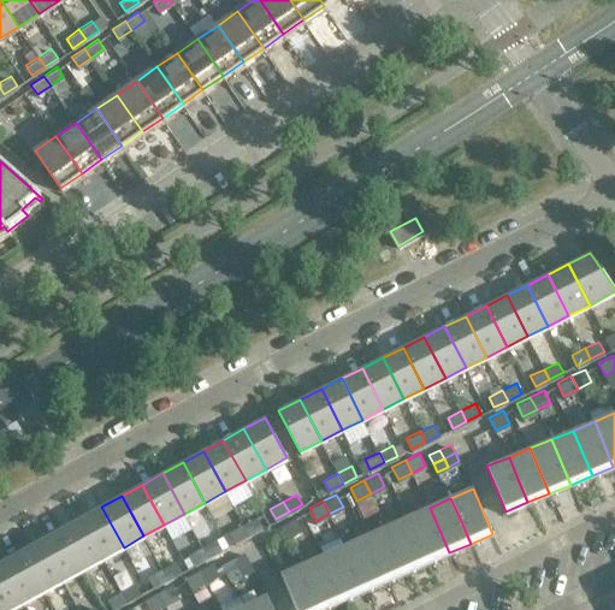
[(124,548),(101,507),(81,517),(104,558),(124,548)]
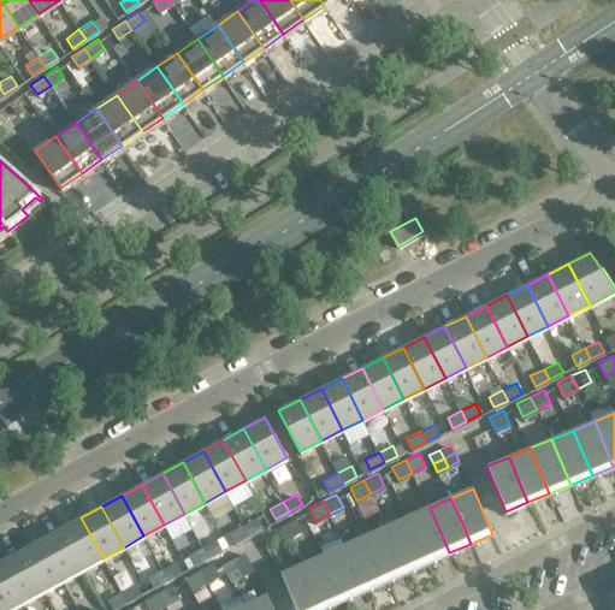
[(449,552),(430,508),(408,517),(429,562),(449,552)]
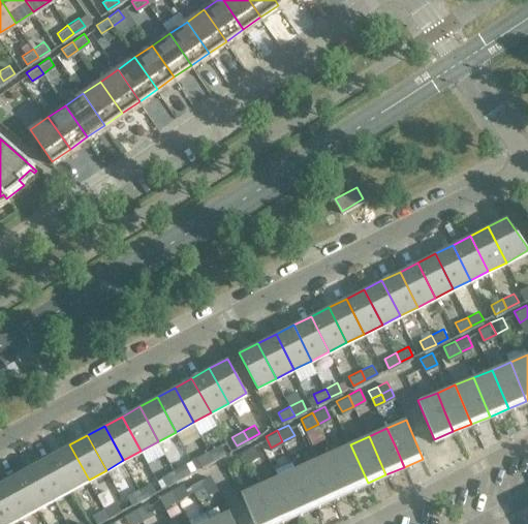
[(220,443),(208,450),(213,459),(224,452),(220,443)]
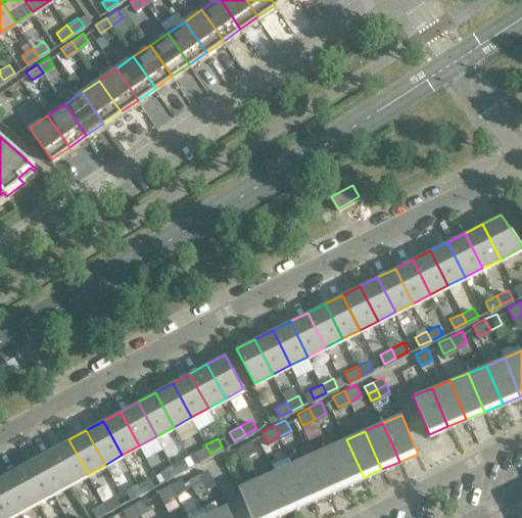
[(255,450),(250,438),(238,445),(244,456),(255,450)]
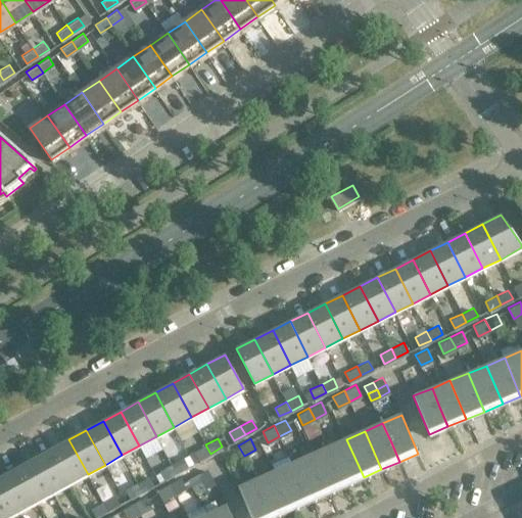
[(88,474),(68,439),(52,449),(70,483),(88,474)]
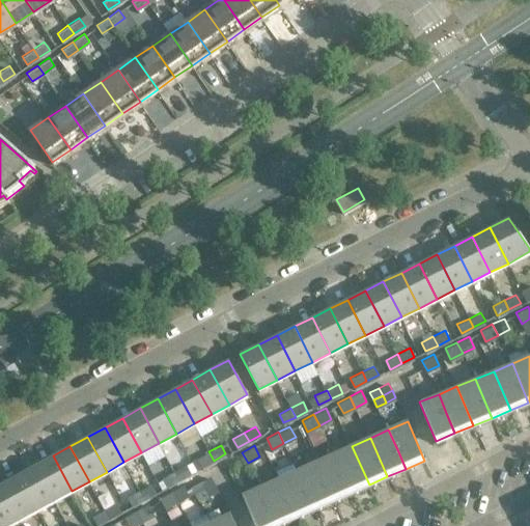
[(369,485),(352,446),(334,453),(351,493),(369,485)]
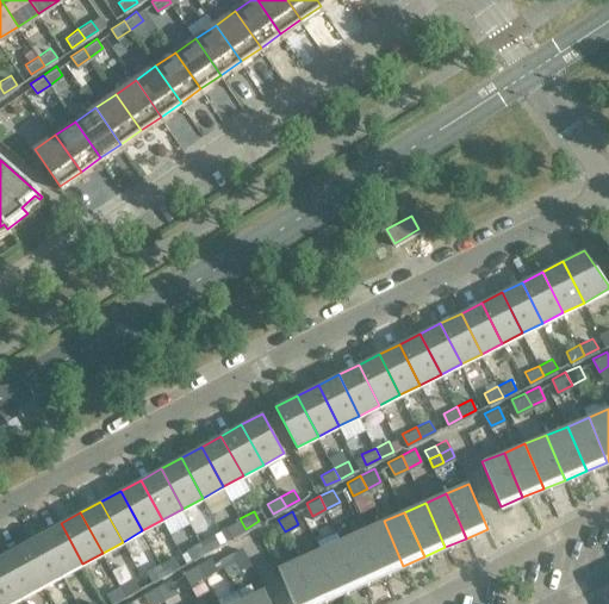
[(246,529),(240,518),(227,525),(232,536),(246,529)]
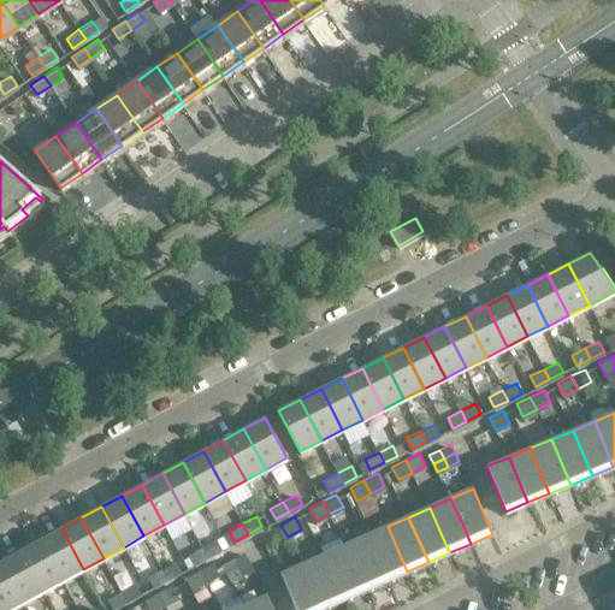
[(407,572),(388,526),(366,536),(385,581),(407,572)]
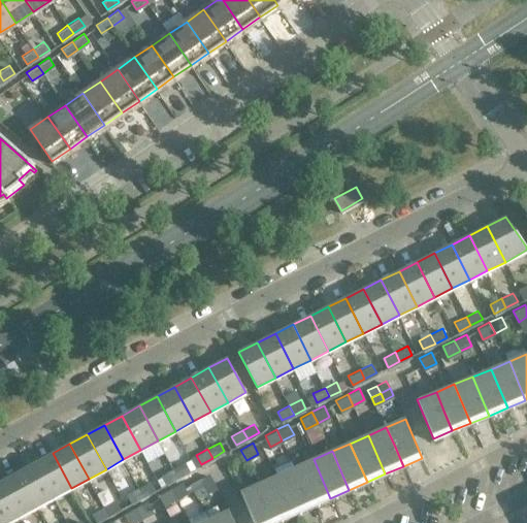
[(71,488),(53,453),(35,463),(54,497),(71,488)]
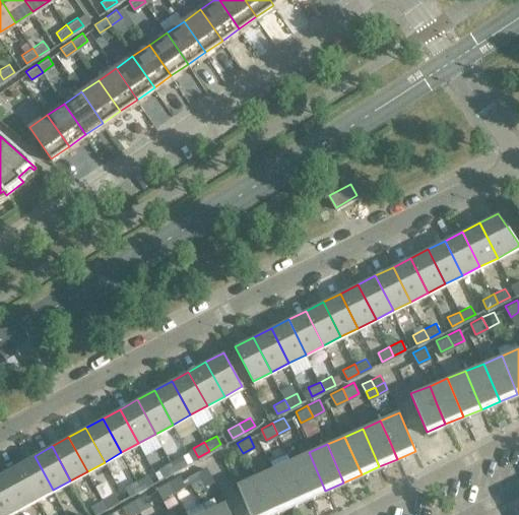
[(325,491),(309,452),(290,460),(308,498),(325,491)]
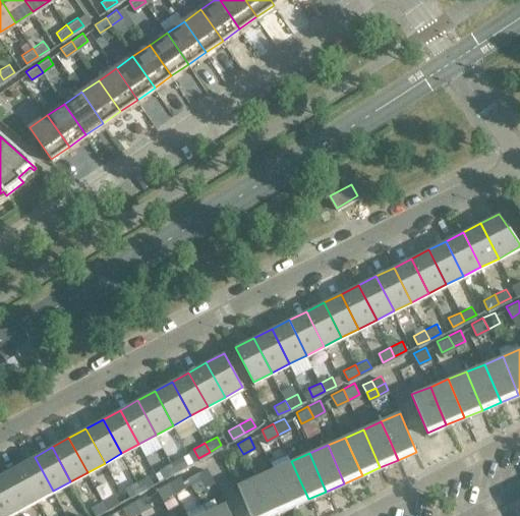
[(182,455),(171,462),(175,470),(187,464),(182,455)]
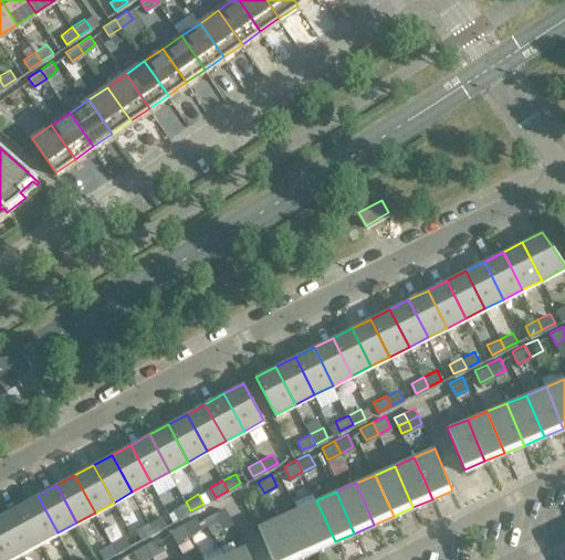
[(58,532),(38,496),(19,506),(39,542),(58,532)]
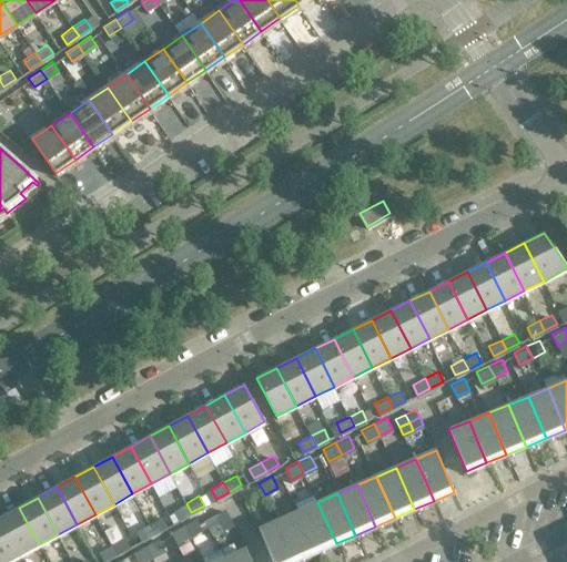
[(336,543),(317,502),(299,511),(316,552),(336,543)]
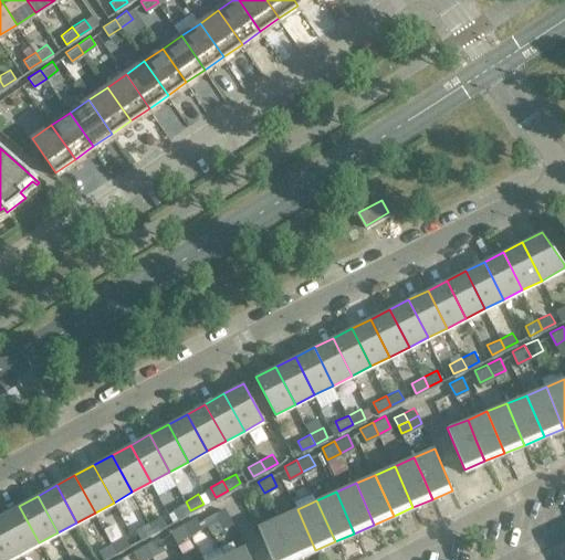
[(190,510),(186,502),(174,508),(178,517),(190,510)]
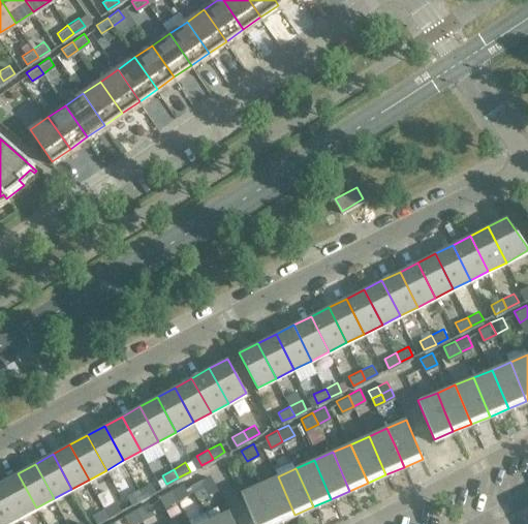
[(36,507),(18,473),(0,483),(19,518),(36,507)]
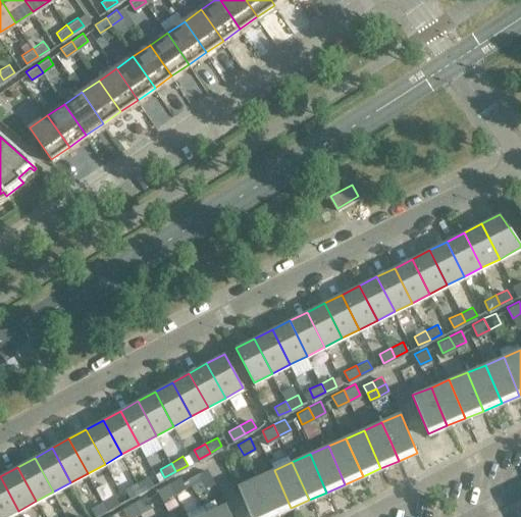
[(206,468),(197,472),(201,479),(210,475),(206,468)]
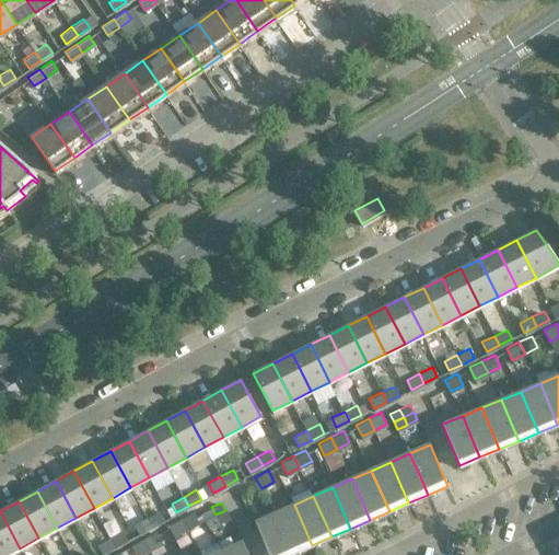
[(312,545),(294,505),(275,512),(283,533),(293,554),(312,545)]
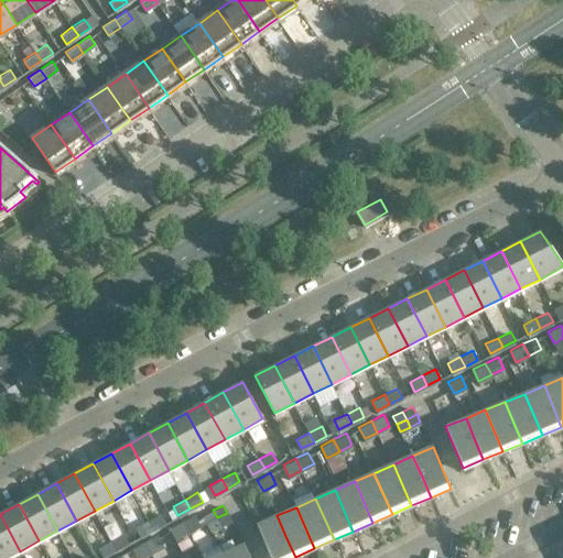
[(217,517),(213,510),(204,515),(207,523),(217,517)]
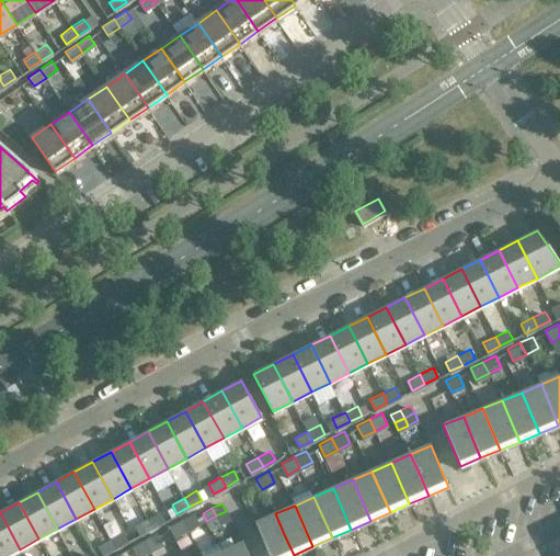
[(159,511),(147,518),(152,526),(164,520),(159,511)]
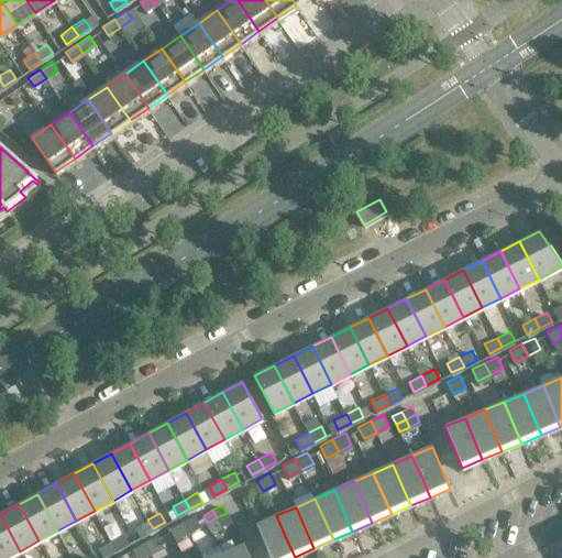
[(194,513),(182,521),(188,532),(200,525),(194,513)]
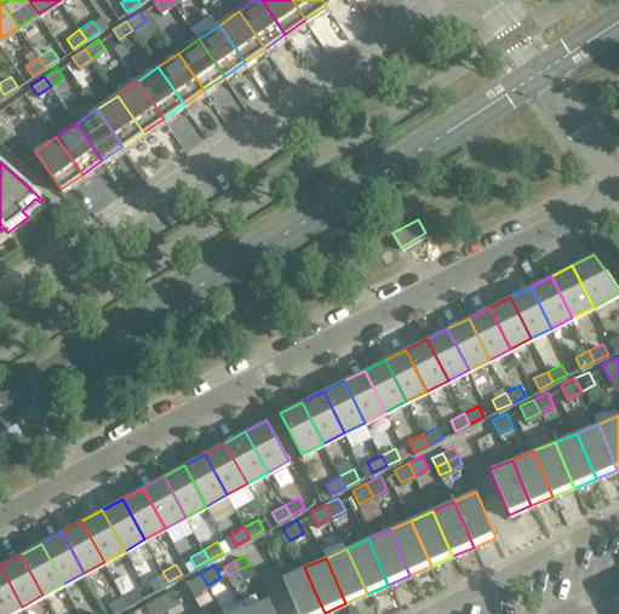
[(254,573),(250,564),(239,569),(244,578),(254,573)]
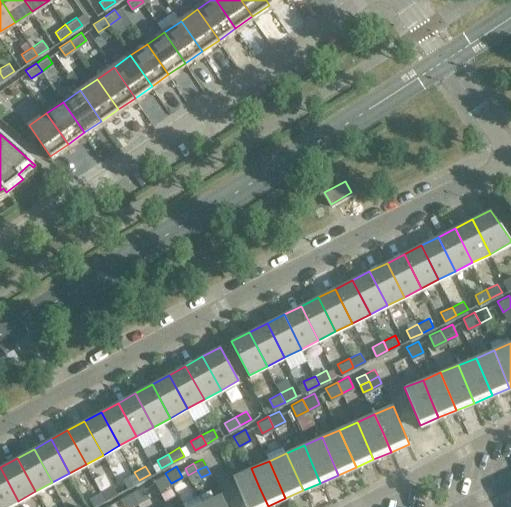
[(6,506),(18,501),(0,467),(0,506),(6,506)]
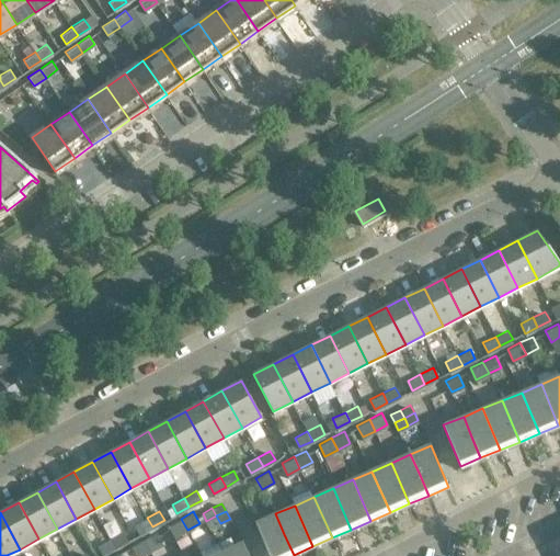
[(284,534),(275,513),(255,522),(264,543),(270,555),(290,555),(294,555),(284,534)]
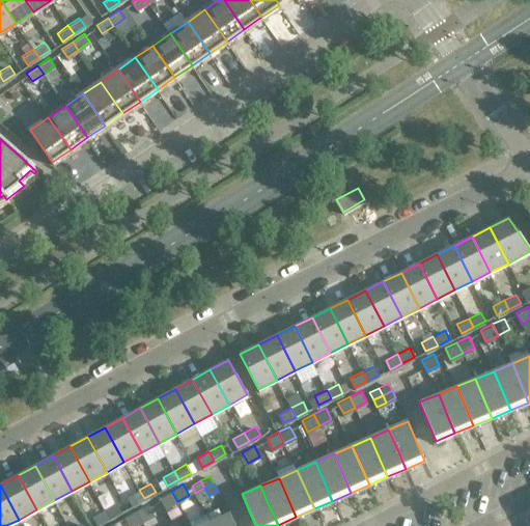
[(208,495),(204,488),(195,493),(199,500),(208,495)]
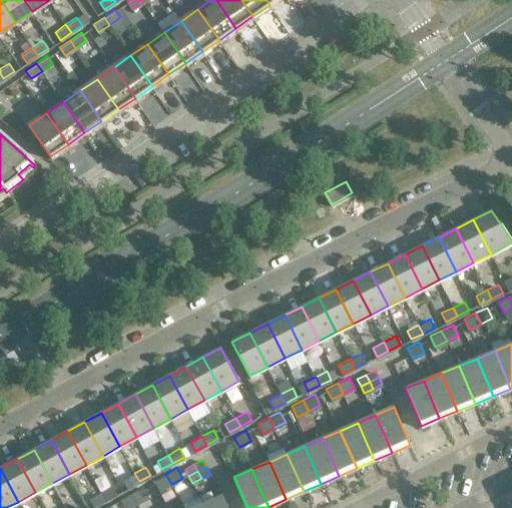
[(139,481),(134,473),(123,479),(127,488),(139,481)]
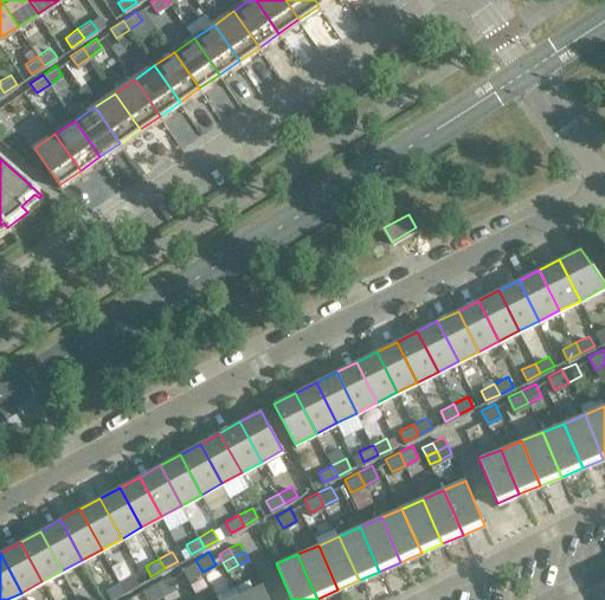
[(203,572),(195,560),(182,567),(190,579),(203,572)]
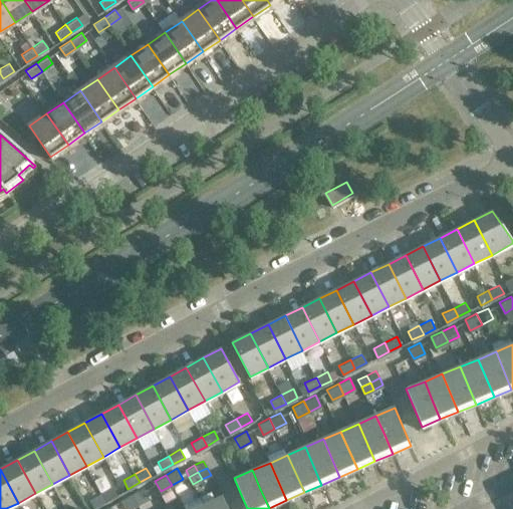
[(112,486),(100,492),(105,501),(116,495),(112,486)]
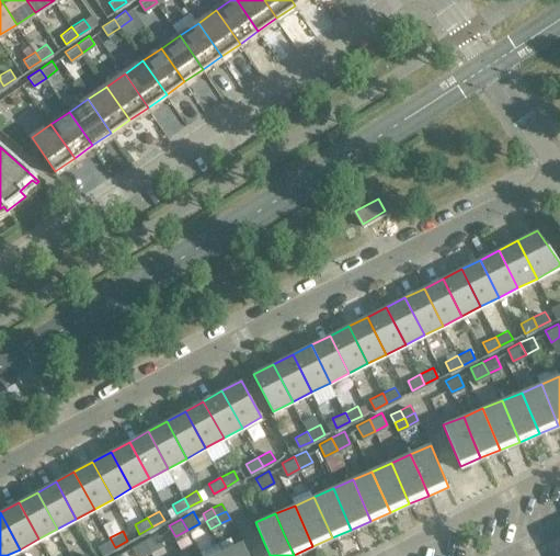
[(163,543),(157,532),(144,539),(150,551),(163,543)]
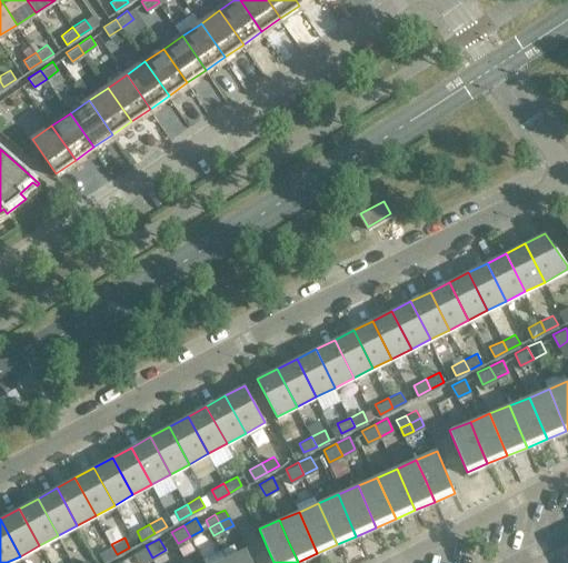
[(117,554),(111,544),(99,552),(105,561),(117,554)]
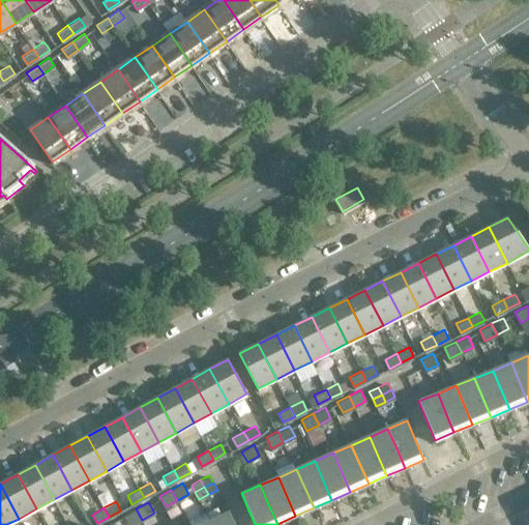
[(131,524),(142,520),(136,508),(124,515),(129,524),(131,524)]
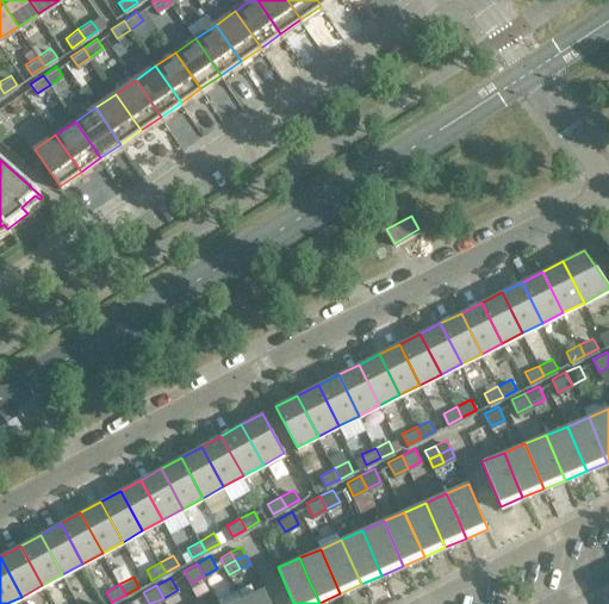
[(271,603),(265,590),(243,601),(244,603),(271,603)]
